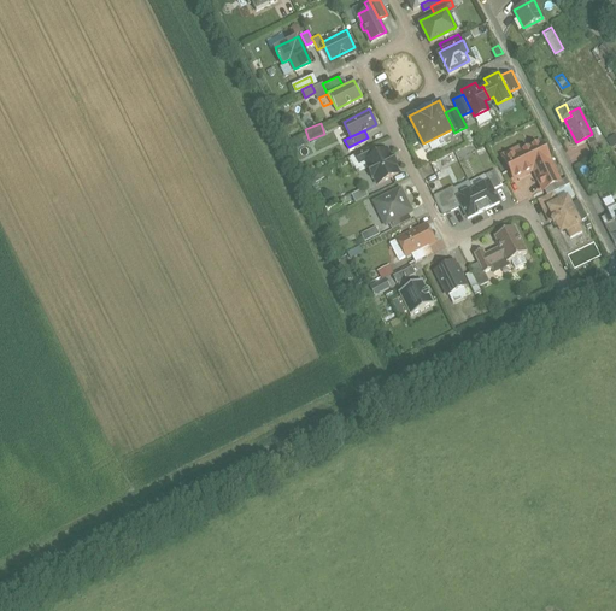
[(305,131),(293,136),(295,145),(308,140),(305,131)]
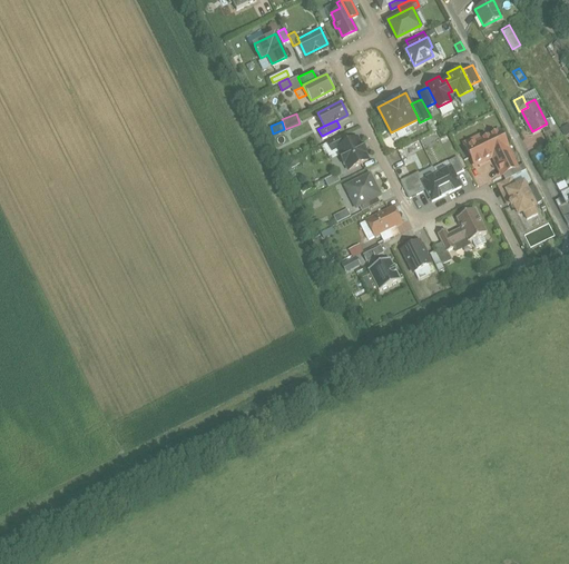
[(557,122),(543,129),(549,140),(562,134),(557,122)]
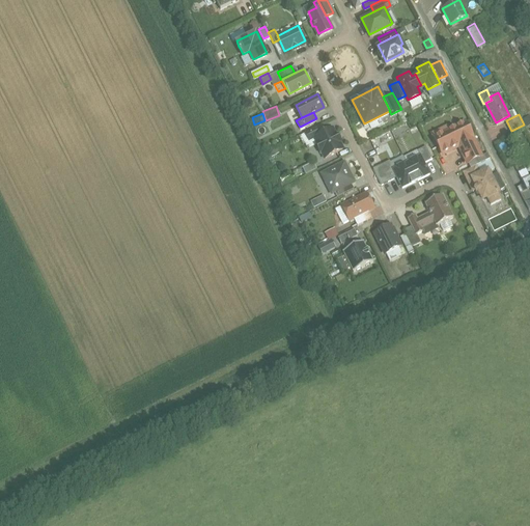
[(464,120),(435,135),(443,150),(462,141),(464,145),(474,141),(464,120)]
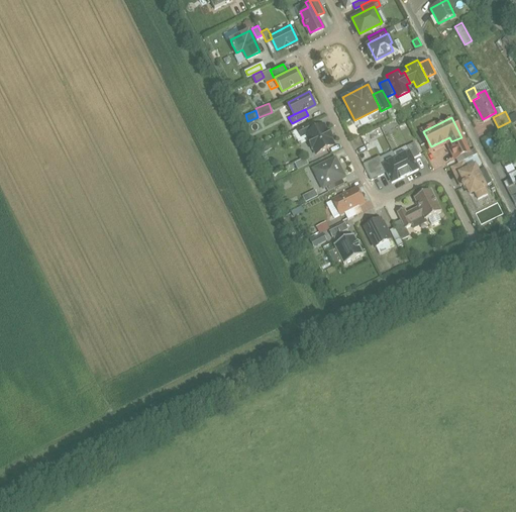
[(312,119),(297,127),(301,135),(306,132),(306,131),(316,126),(312,119)]
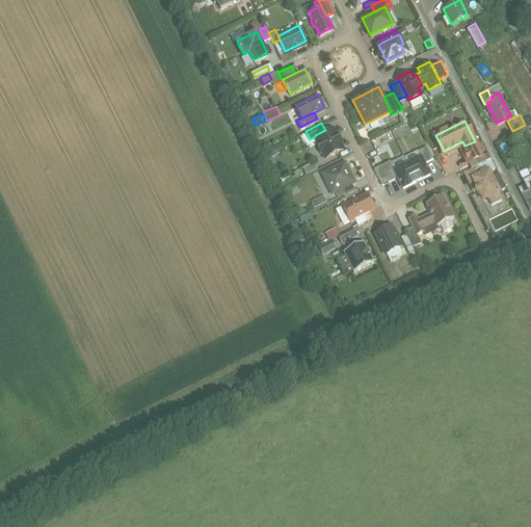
[(325,130),(315,135),(315,136),(318,142),(317,142),(321,151),(322,150),(325,156),(343,148),(340,140),(341,140),(338,133),(336,133),(333,127),(325,130)]
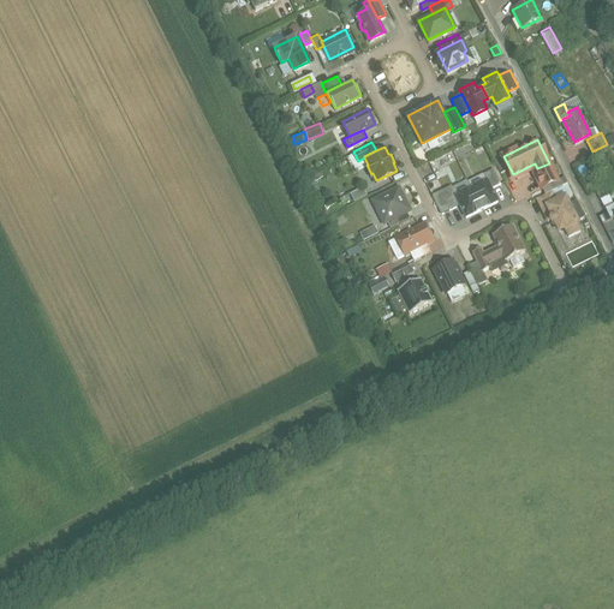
[(537,168),(534,171),(542,185),(556,178),(549,163),(537,168)]
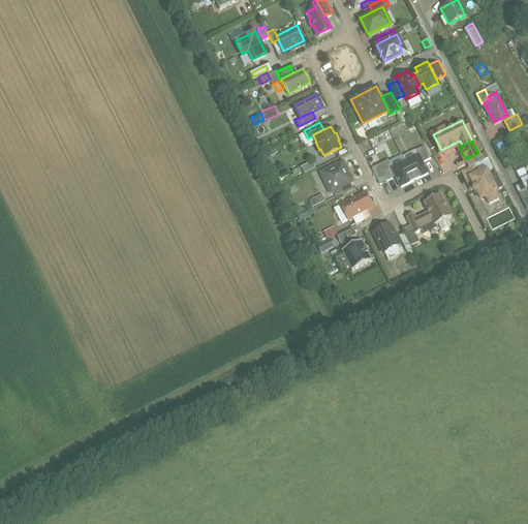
[(424,143),(415,147),(418,153),(422,159),(430,156),(424,143)]
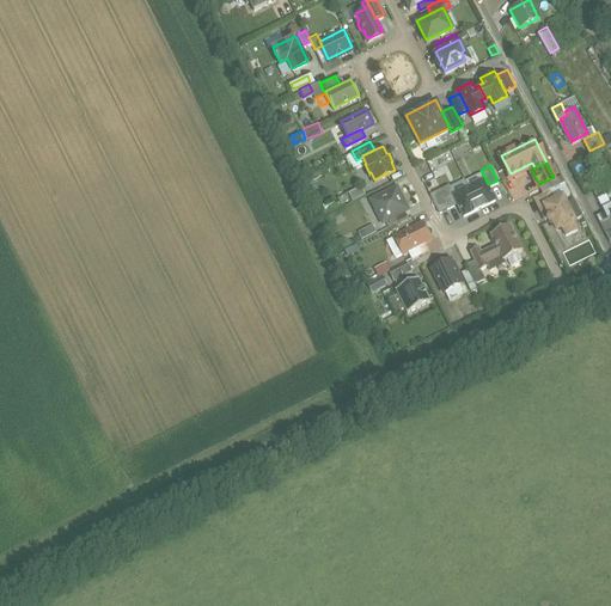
[(484,177),(452,193),(463,214),(495,197),(488,184),(484,177)]
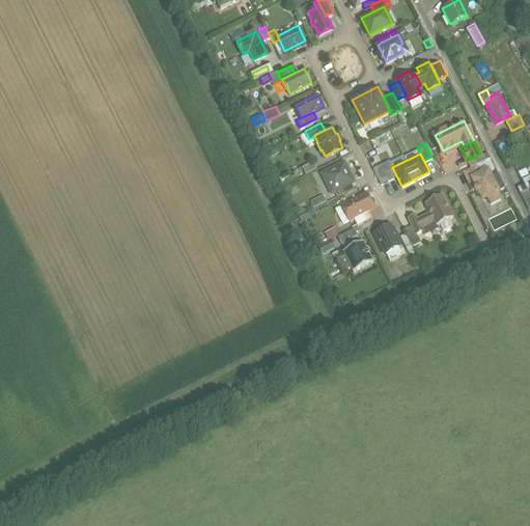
[(388,159),(382,162),(386,170),(392,167),(388,159)]
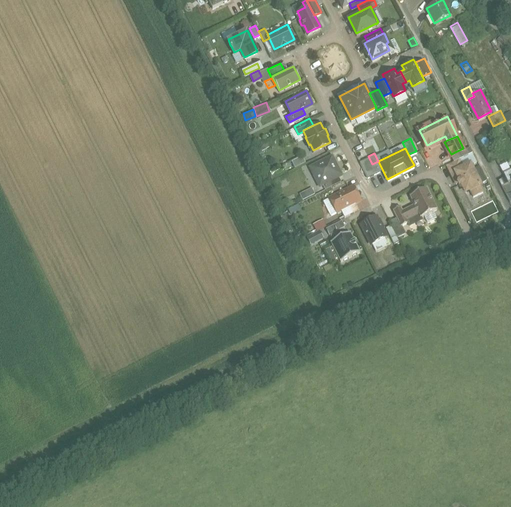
[(332,154),(313,164),(317,172),(314,173),(319,184),(322,182),(328,179),(338,174),(341,173),(332,154)]
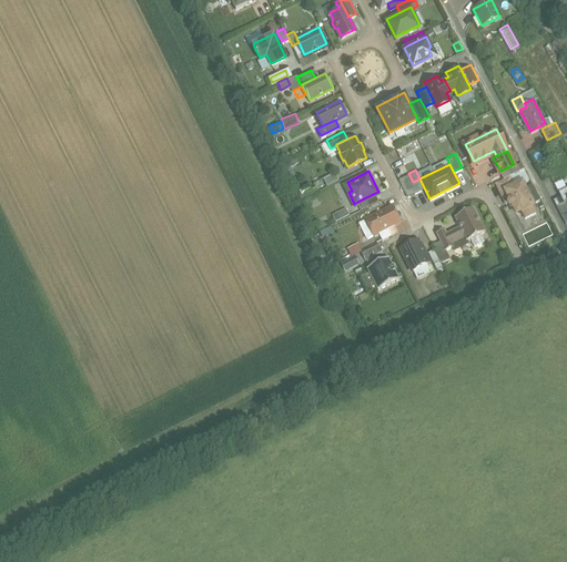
[(334,172),(323,177),(326,184),(337,179),(334,172)]
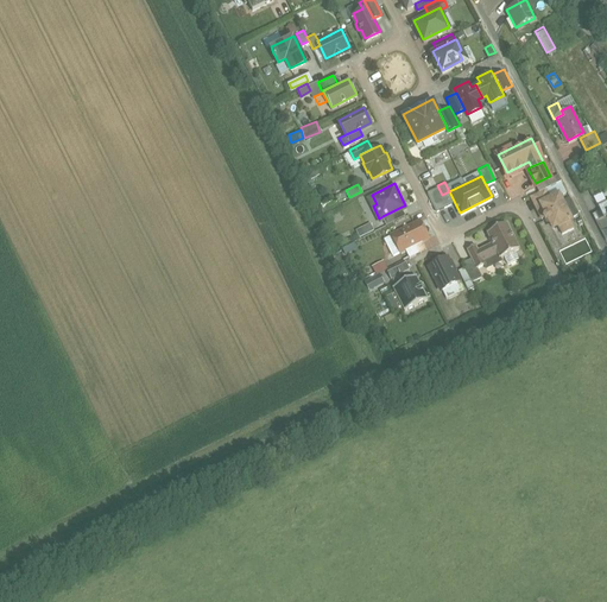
[(544,187),(531,194),(531,195),(536,204),(542,202),(541,201),(550,197),(545,188),(544,187)]
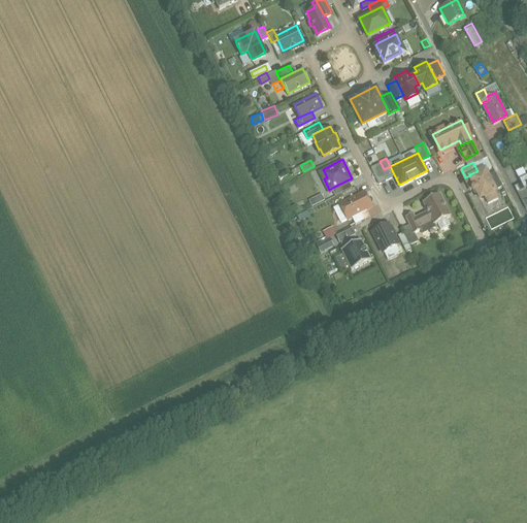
[(478,171),(469,174),(470,175),(474,184),(472,185),(472,187),(472,188),(473,189),(474,189),(475,189),(476,189),(480,195),(484,193),(488,200),(498,195),(494,188),(484,167),(478,171)]
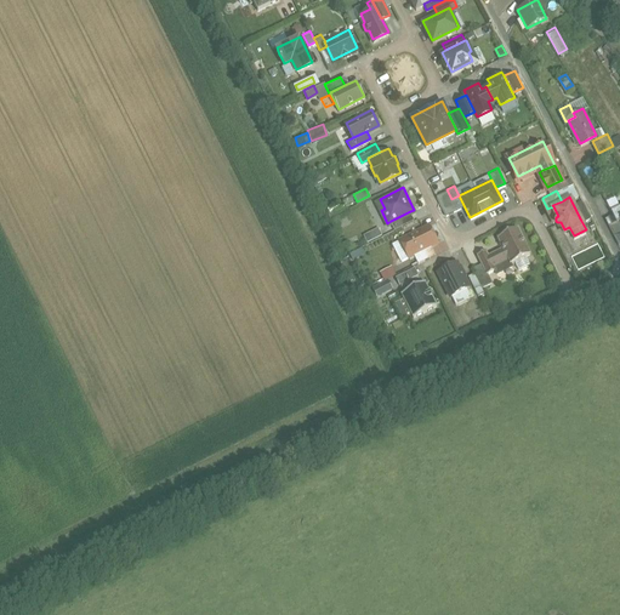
[(616,198),(608,203),(610,209),(619,204),(616,198)]
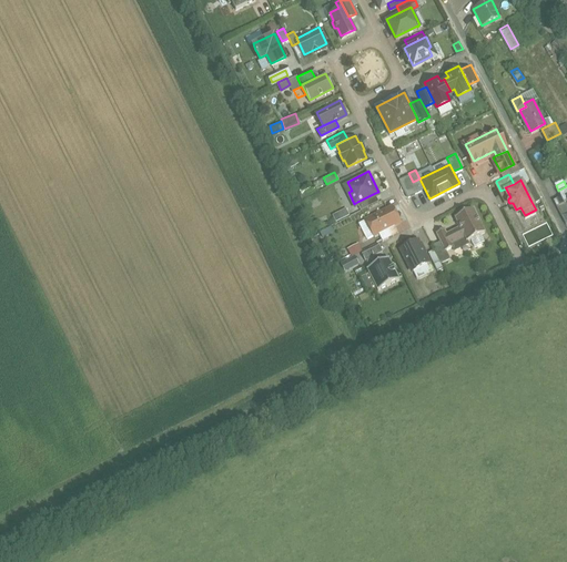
[(375,193),(364,198),(367,205),(378,200),(375,193)]
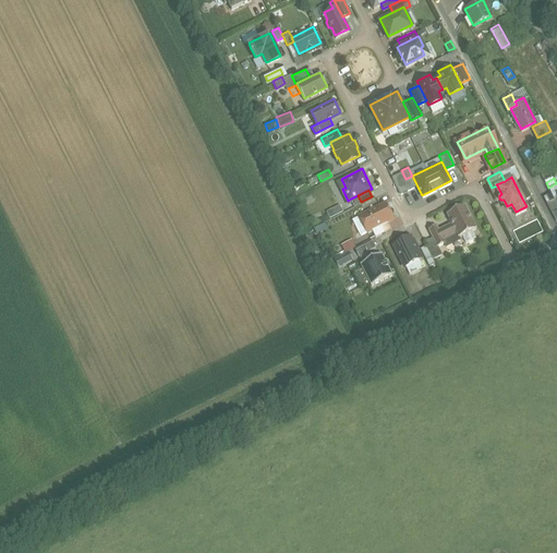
[(358,195),(351,199),(354,205),(361,202),(358,195)]
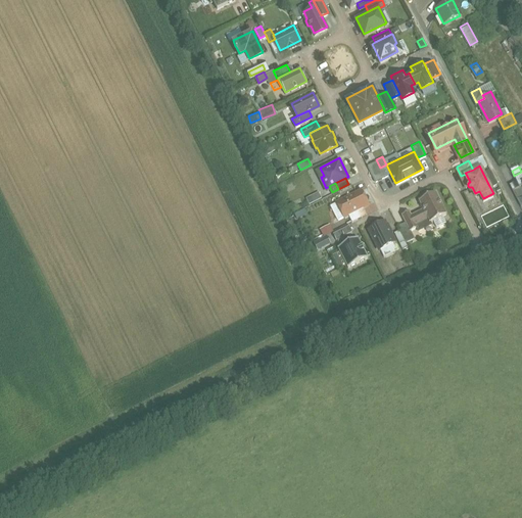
[(361,188),(336,200),(343,215),(348,213),(353,209),(363,205),(368,202),(361,188)]
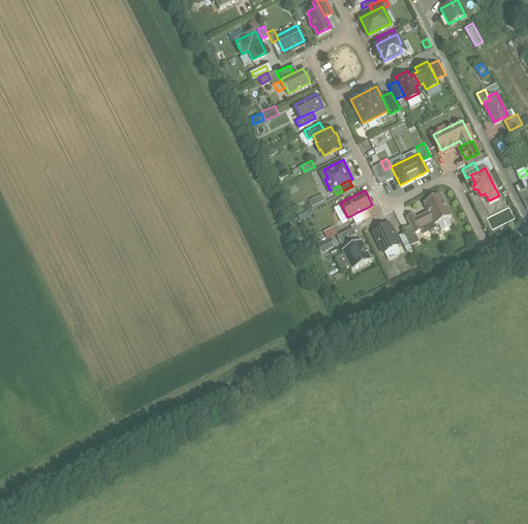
[(416,217),(413,211),(406,214),(410,223),(414,230),(422,227),(420,224),(432,218),(434,222),(438,220),(447,215),(451,214),(439,191),(423,199),(428,209),(421,213),(421,215),(416,217)]
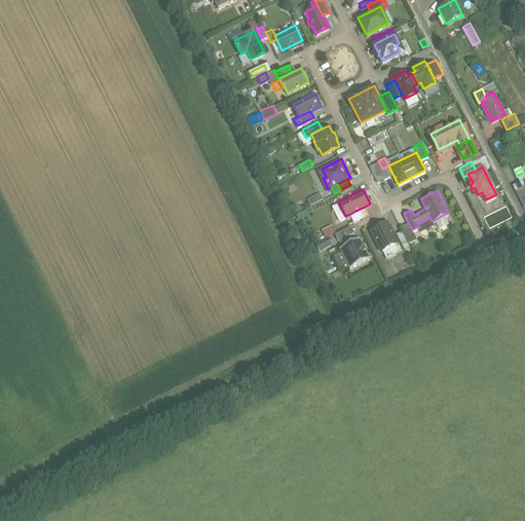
[(320,191),(307,197),(310,203),(323,197),(320,191)]
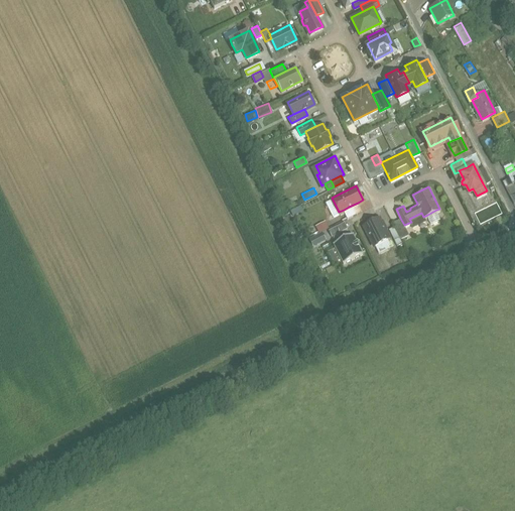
[(358,203),(349,207),(353,214),(361,210),(358,203)]
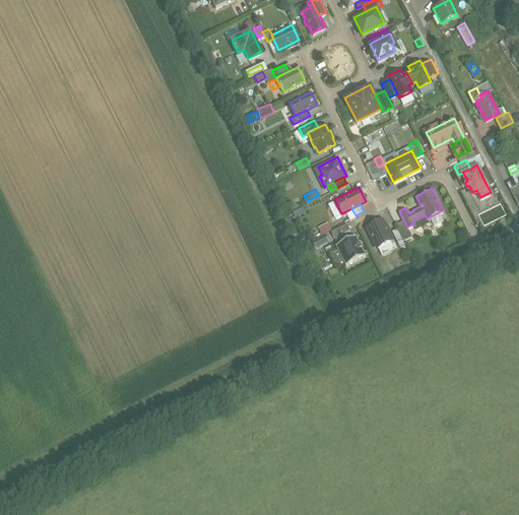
[(351,208),(346,211),(349,218),(355,215),(351,208)]
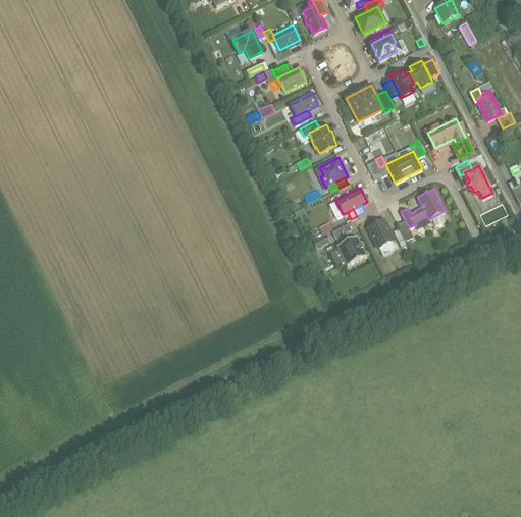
[(441,212),(432,217),(435,224),(445,219),(441,212)]
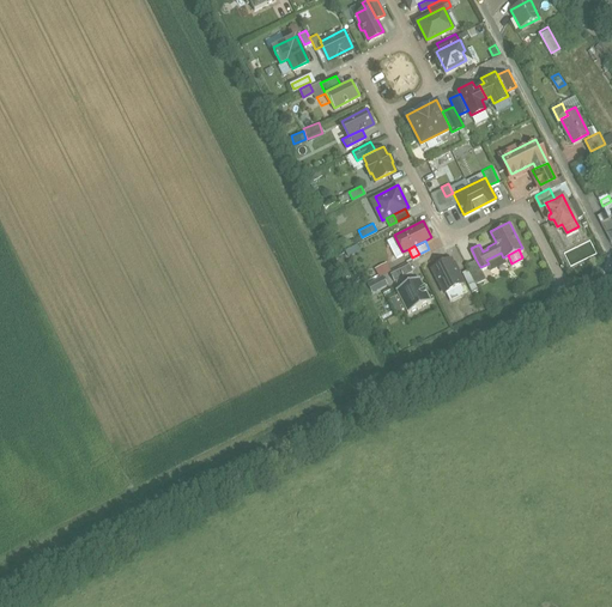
[(450,258),(432,267),(444,291),(462,283),(450,258)]
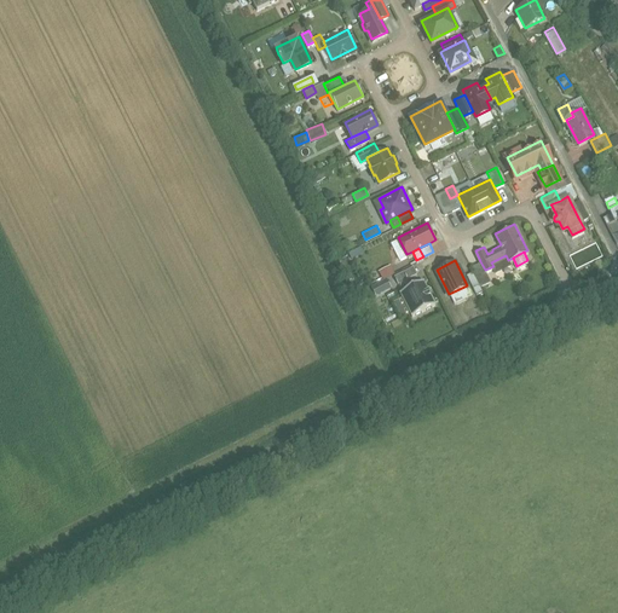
[(473,270),(480,283),(489,278),(485,270),(480,261),(471,265),(473,270)]
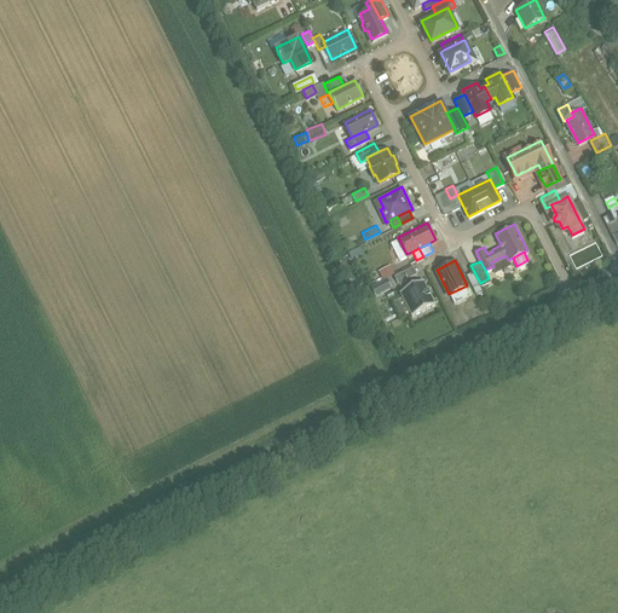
[(390,262),(377,267),(381,276),(393,270),(390,262)]
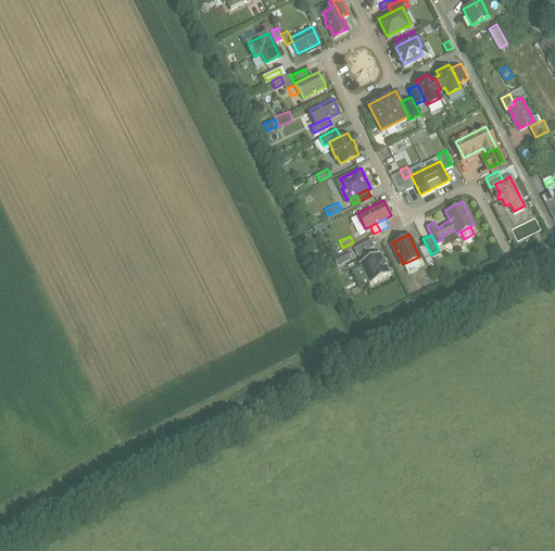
[(363,242),(353,247),(357,253),(364,250),(366,249),(363,242)]
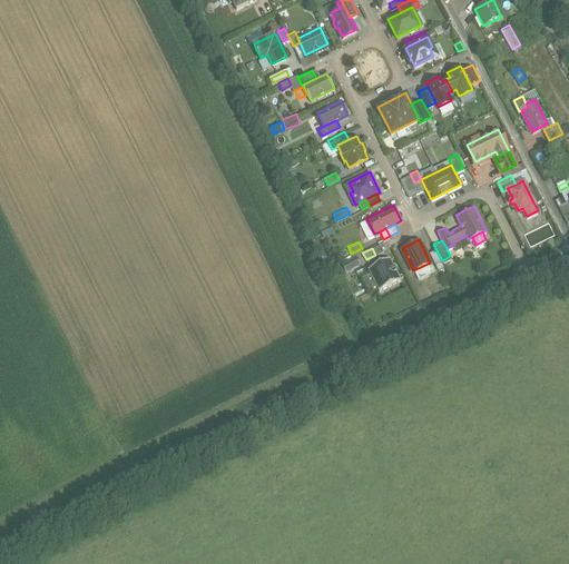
[(429,251),(437,268),(444,265),(442,260),(435,248),(429,251)]
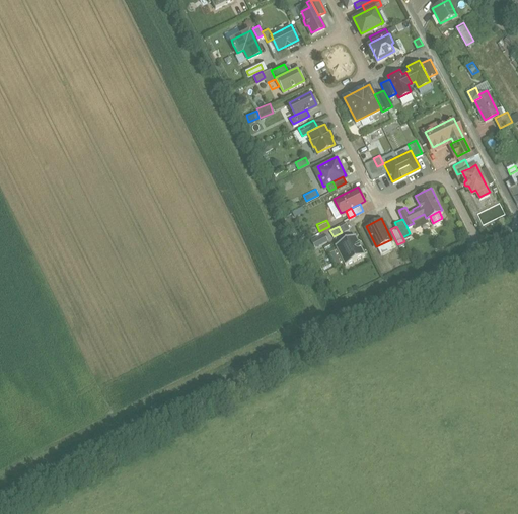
[(323,232),(311,238),(315,246),(327,240),(323,232)]
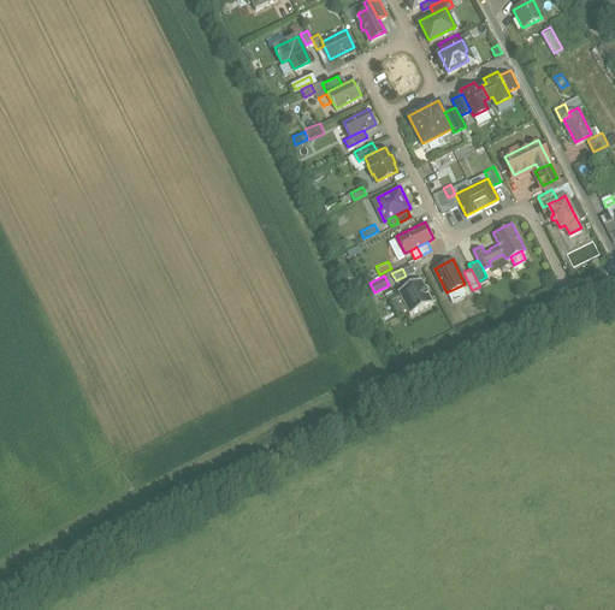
[(421,278),(407,285),(403,277),(396,280),(401,288),(398,289),(400,294),(408,309),(409,313),(432,301),(421,278)]
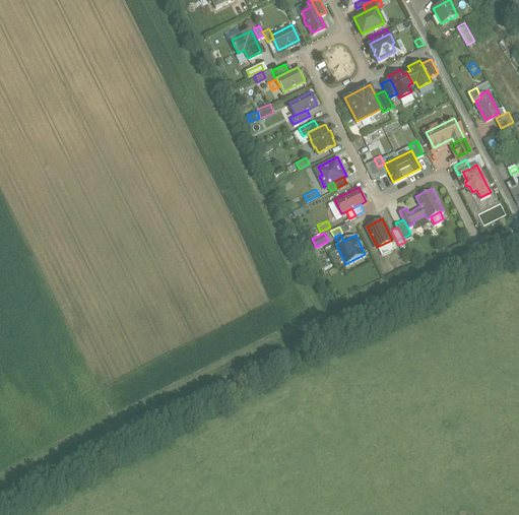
[(337,248),(330,252),(336,265),(344,261),(337,248)]
